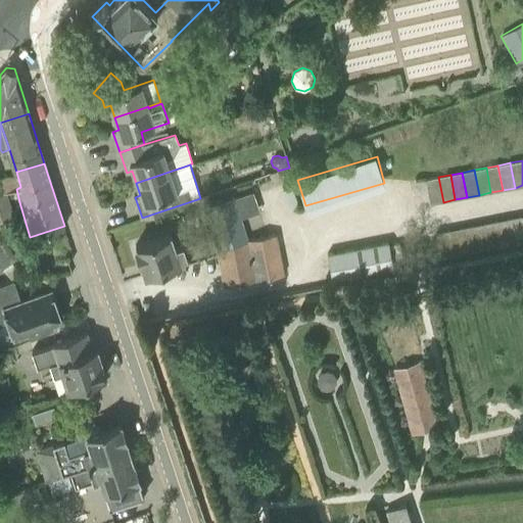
[(431,204),(443,202),(438,177),(426,180),(431,204)]
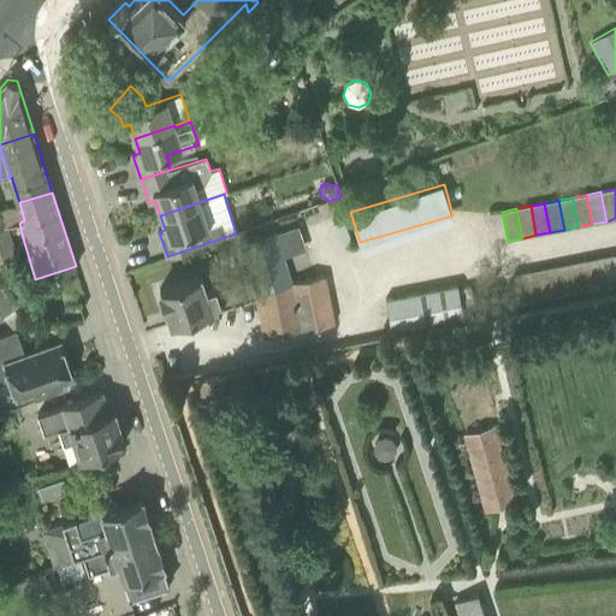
[(344,219),(333,223),(342,247),(353,242),(344,219)]
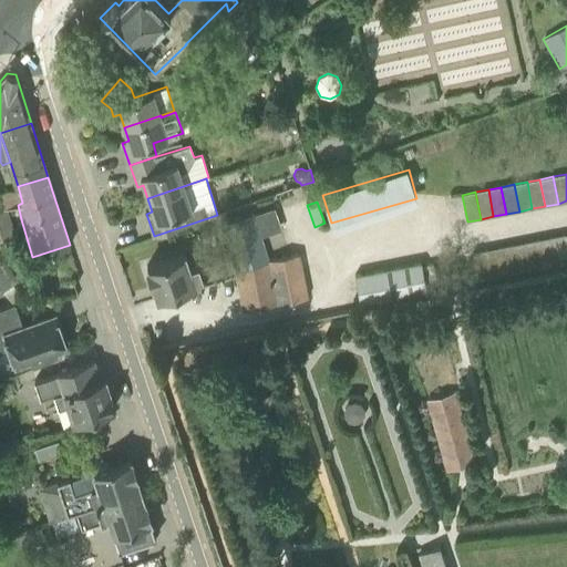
[(0,240),(14,234),(11,223),(8,208),(0,209),(0,240)]
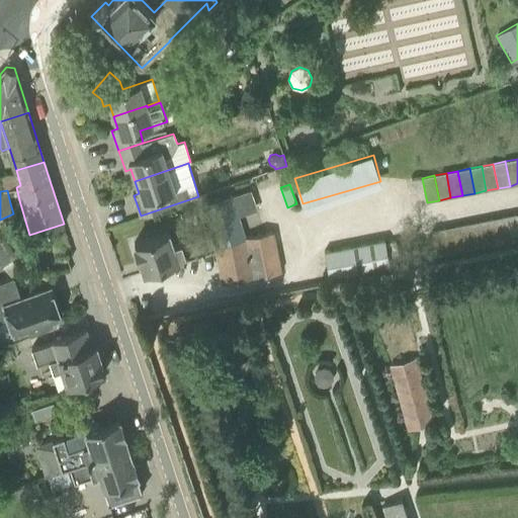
[(217,251),(221,284),(280,273),(272,232),(245,237),(238,216),(232,196),(231,194),(200,204),(209,232),(173,245),(168,231),(135,243),(135,244),(134,244),(140,260),(144,271),(217,251)]
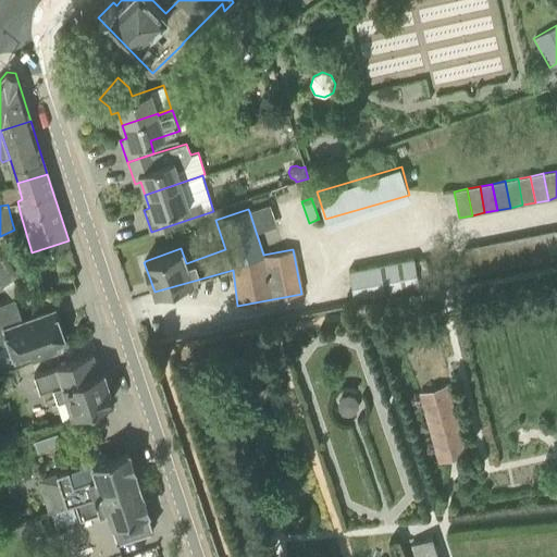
[(556,257),(556,244),(555,231),(542,233),(546,259),(556,257)]
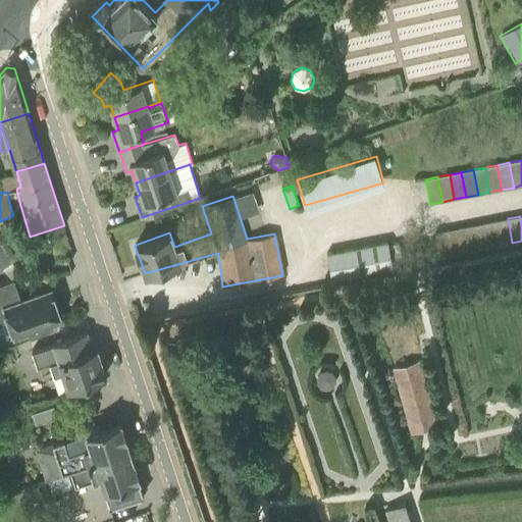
[(488,248),(484,222),(472,225),(477,250),(488,248)]
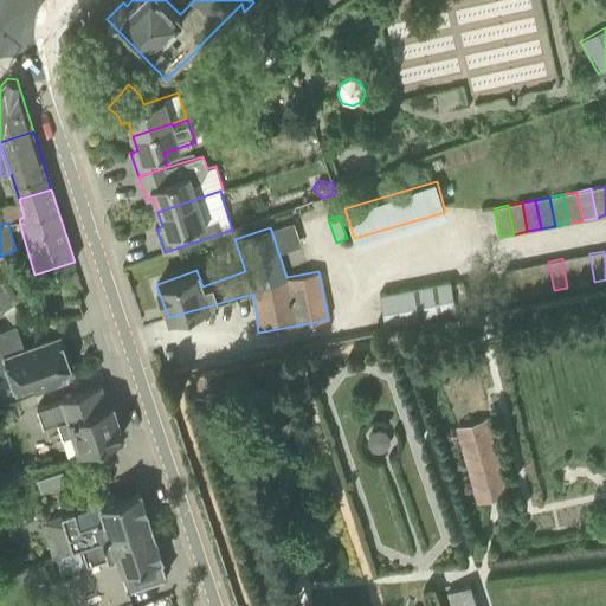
[(554,290),(548,262),(534,264),(540,292),(554,290)]
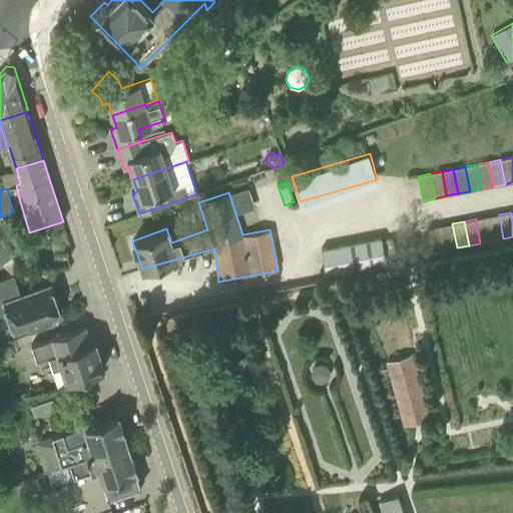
[(457,247),(452,223),(441,225),(445,249),(457,247)]
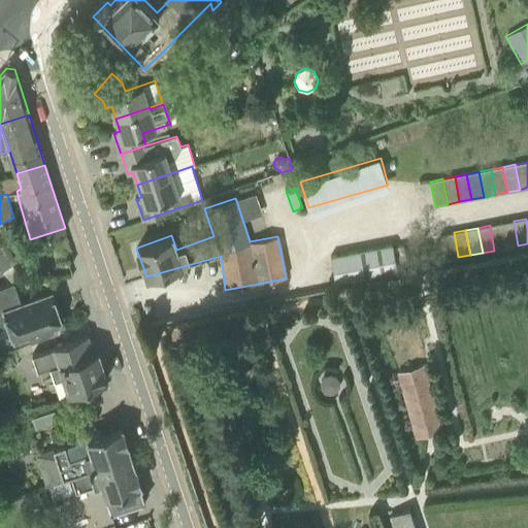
[(447,259),(458,257),(454,232),(441,234),(447,259)]
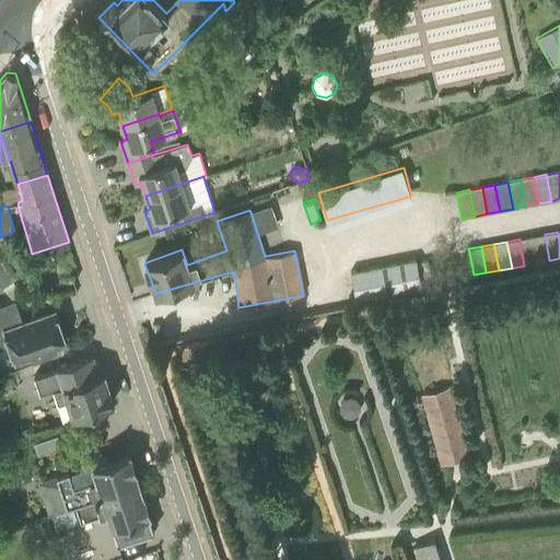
[(0,287),(16,278),(12,270),(3,257),(0,258),(0,287)]
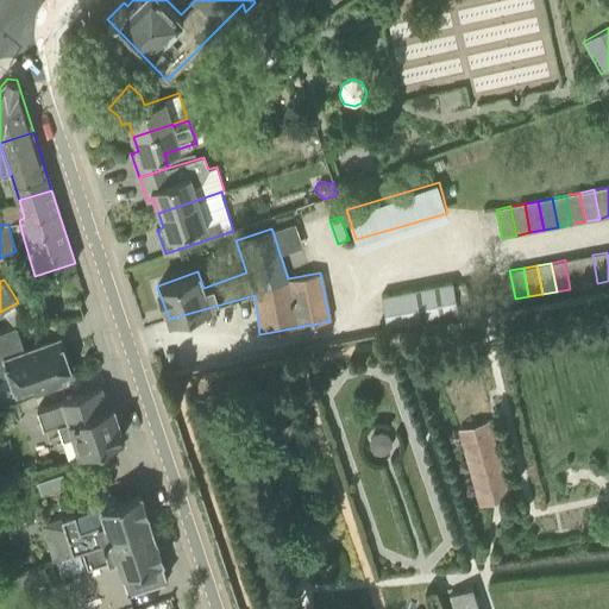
[(458,312),(452,281),(381,295),(387,326),(458,312)]
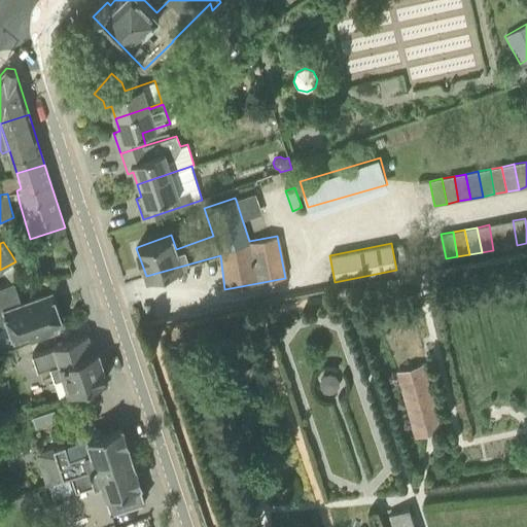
[(54,324),(60,322),(50,293),(21,304),(13,282),(0,286),(0,326),(10,323),(14,337),(28,332),(30,340),(56,330),(54,324)]
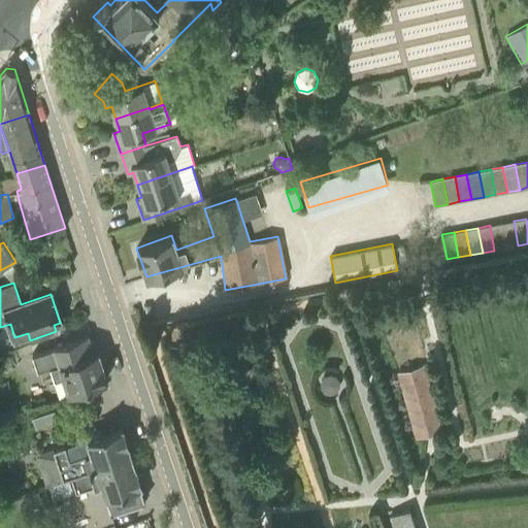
[(97,351),(96,351),(92,352),(87,335),(54,345),(55,347),(32,354),(37,369),(50,365),(59,395),(106,380),(97,351)]
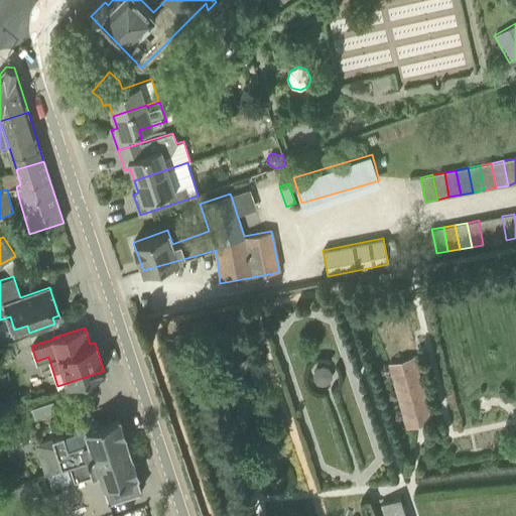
[(433,420),(415,357),(387,365),(406,428),(433,420)]
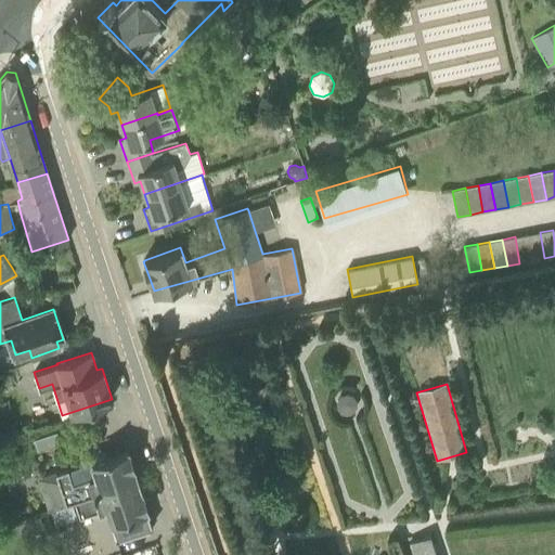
[(358,410),(358,407),(358,402),(355,399),(352,398),(348,397),(345,398),(341,400),(340,402),(339,407),(340,410),(343,413),(346,415),(349,415),(352,414),(356,413),(358,410)]
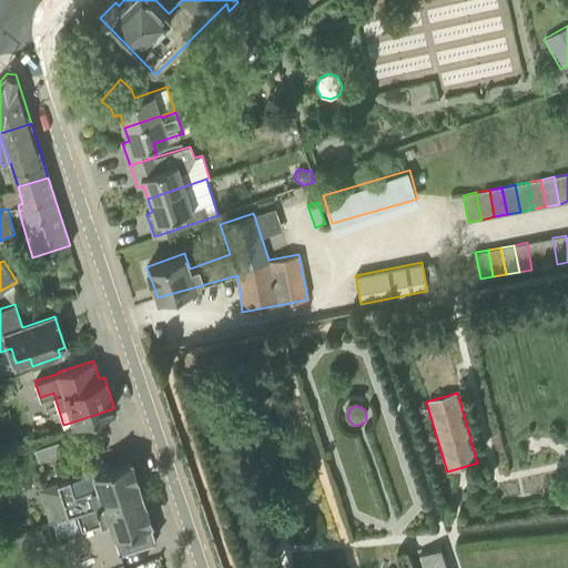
[(71,442),(89,436),(84,424),(67,430),(71,442)]
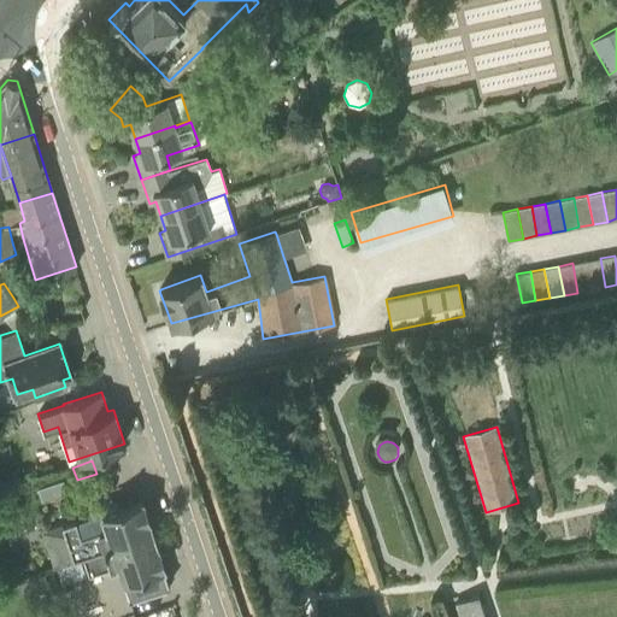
[(83,554),(153,532),(142,499),(119,506),(113,501),(105,504),(101,512),(71,522),(70,518),(62,522),(62,524),(43,529),(54,566),(59,564),(58,563),(83,554)]
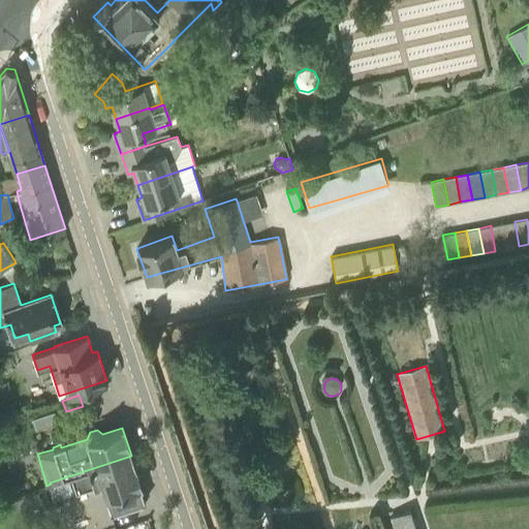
[(71,475),(76,491),(101,483),(110,512),(143,502),(145,501),(139,486),(141,485),(131,456),(71,475)]
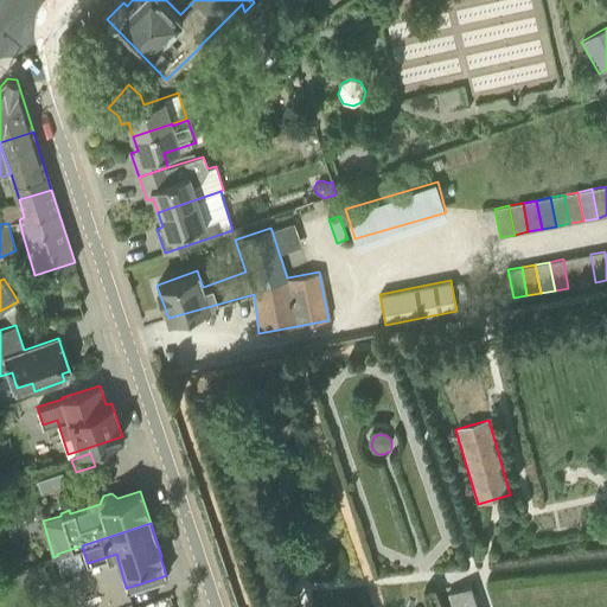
[(478,606),(471,585),(447,593),(452,606),(478,606)]
